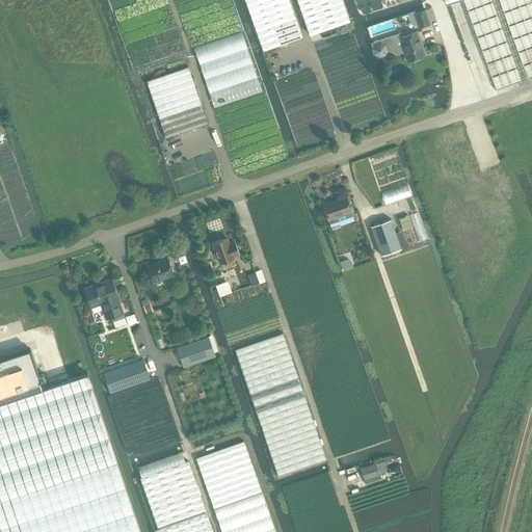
[(288,0),(244,0),(263,50),(301,36),(288,0)]
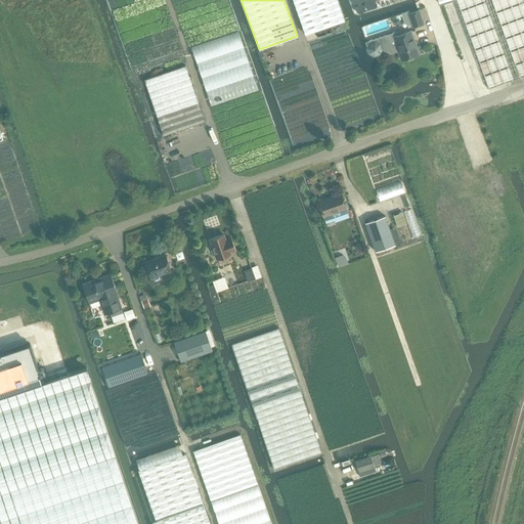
[(291,0),(304,36),(343,20),(335,0),(291,0)]
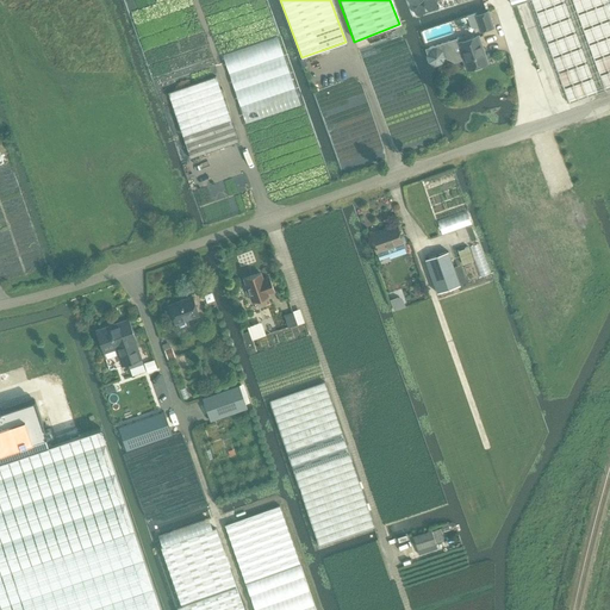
[(492,27),(487,12),(474,16),(479,31),(492,27)]
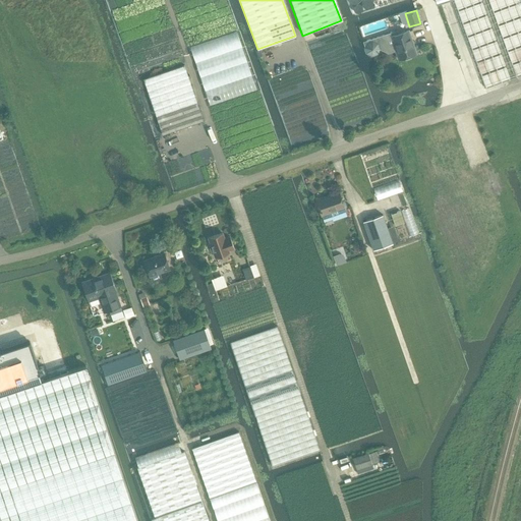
[(379,50),(393,45),(398,59),(403,58),(405,59),(409,58),(410,55),(413,54),(408,40),(410,39),(408,31),(394,35),(393,32),(363,42),(367,53),(371,55),(377,54),(379,50)]
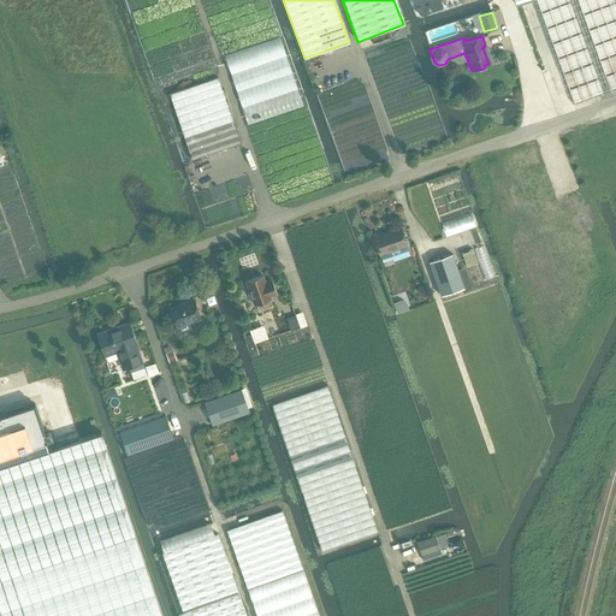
[(191,159),(215,150),(240,142),(217,77),(169,94),(191,159)]
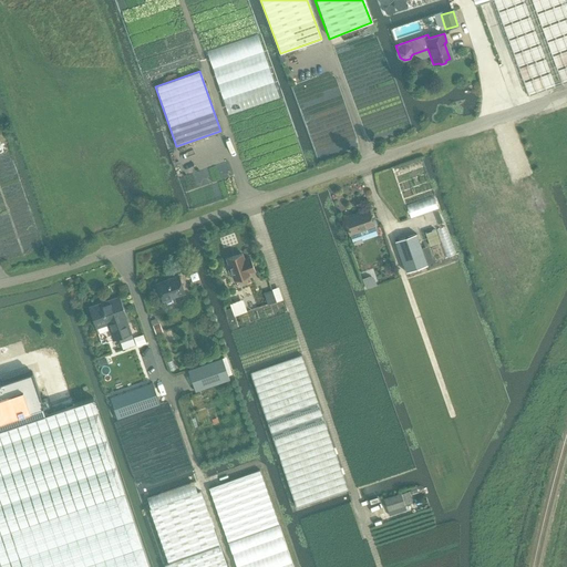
[(343,217),(349,234),(373,225),(368,208),(343,217)]
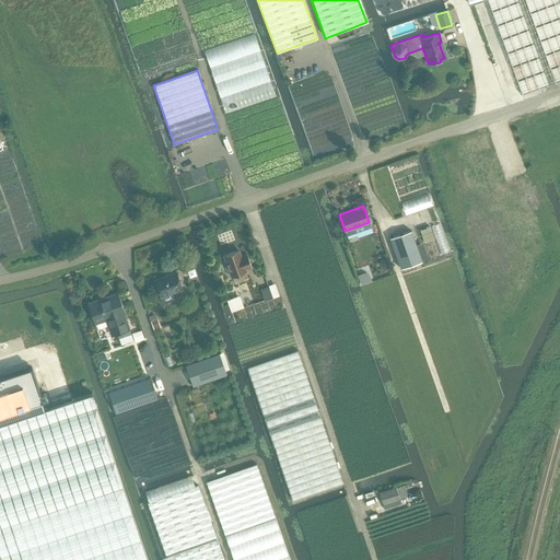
[(435,240),(431,226),(420,230),(424,243),(435,240)]
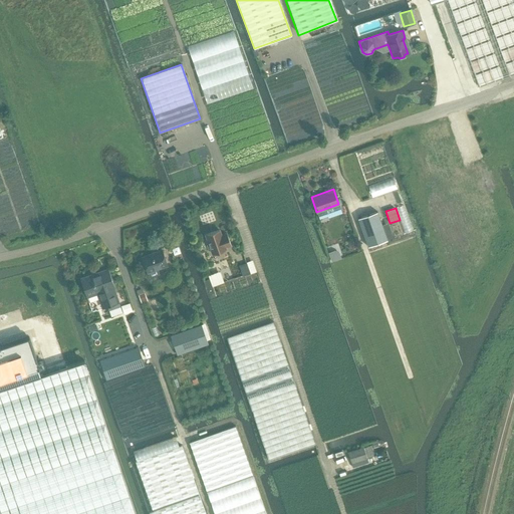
[(376,211),(357,218),(367,246),(387,240),(393,237),(388,224),(381,226),(376,211)]
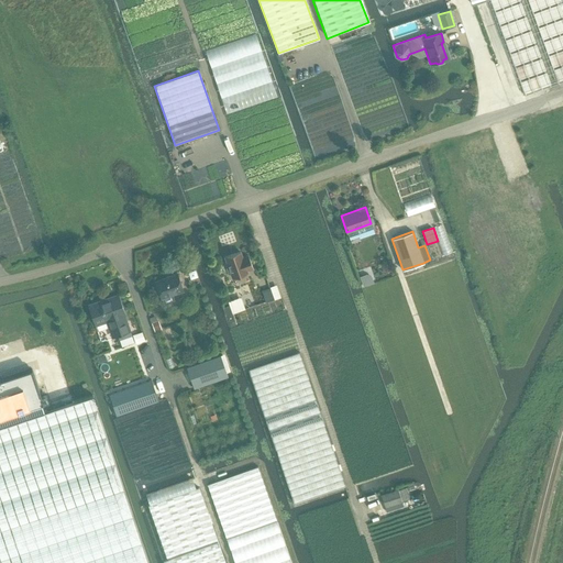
[(242,258),(239,252),(224,256),(228,265),(225,266),(228,272),(230,272),(232,278),(246,274),(246,271),(252,268),(247,256),(242,258)]
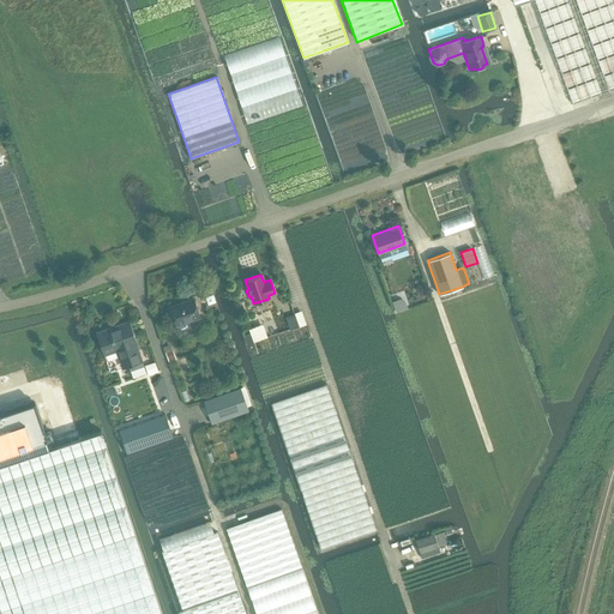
[(169,307),(175,325),(176,325),(179,332),(191,329),(188,320),(199,315),(192,298),(169,307)]
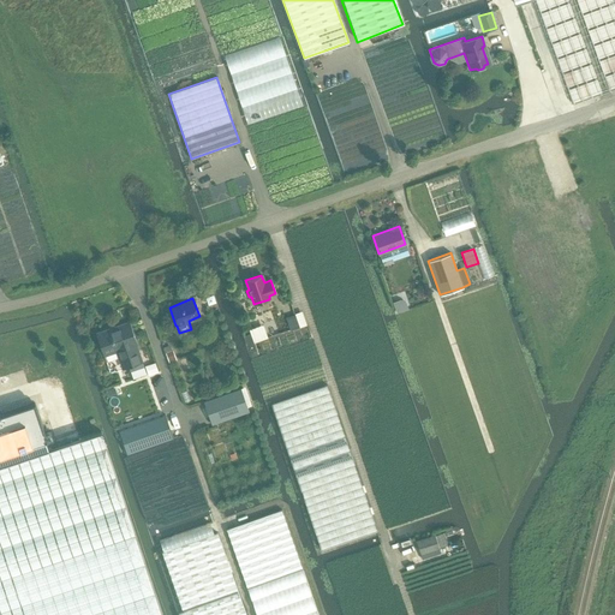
[(294,314),(286,317),(291,332),(296,344),(304,341),(294,314)]
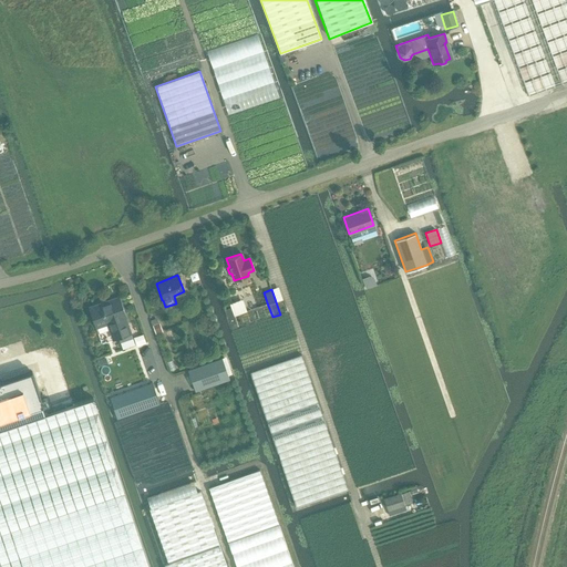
[(127,323),(126,323),(124,318),(126,317),(119,297),(89,307),(95,328),(106,323),(109,330),(112,329),(116,339),(131,333),(127,323)]
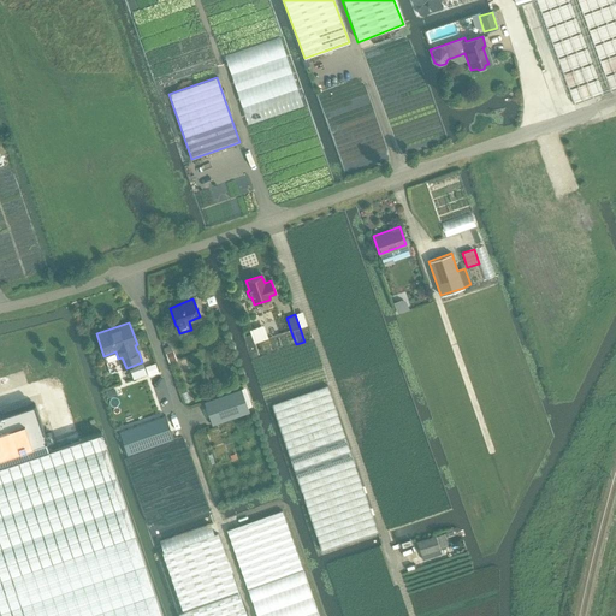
[(250,335),(243,337),(247,347),(254,344),(250,335)]
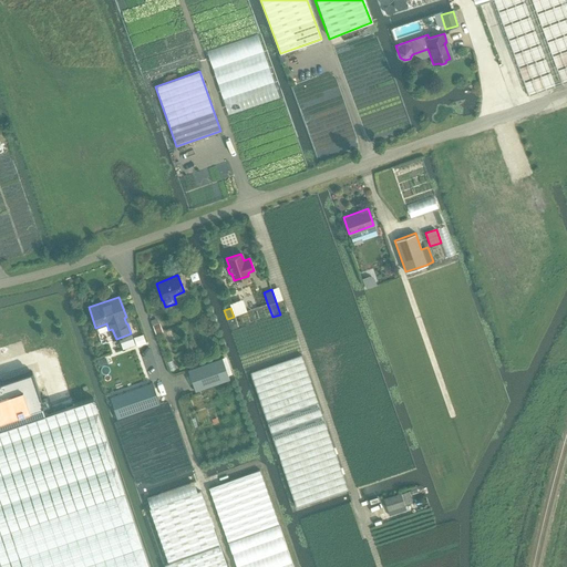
[(153,326),(156,333),(163,331),(160,323),(153,326)]
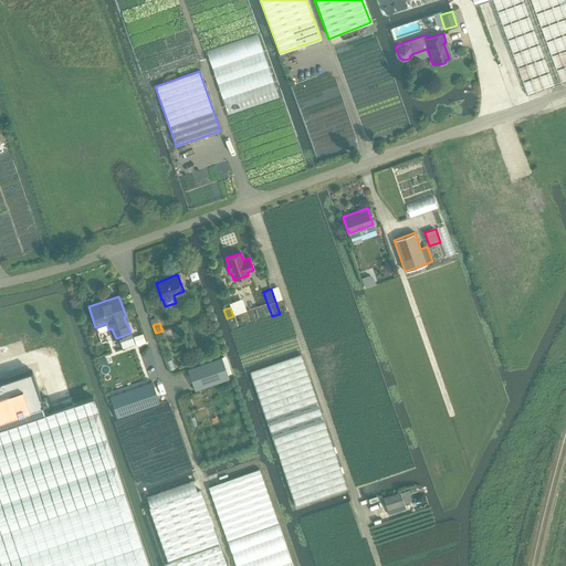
[(146,342),(144,334),(137,337),(139,345),(146,342)]
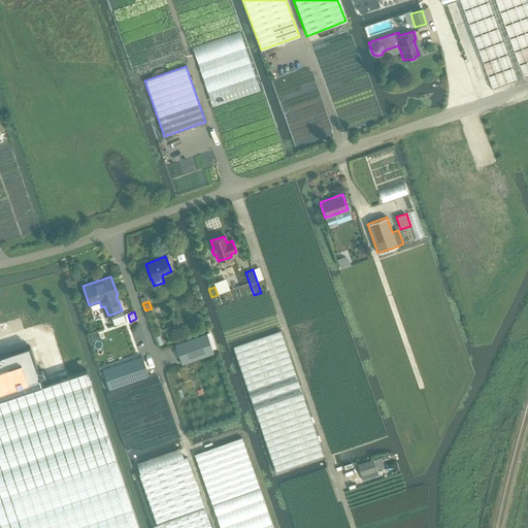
[(232,345),(258,422),(276,471),(323,456),(306,405),(281,329),(232,345)]
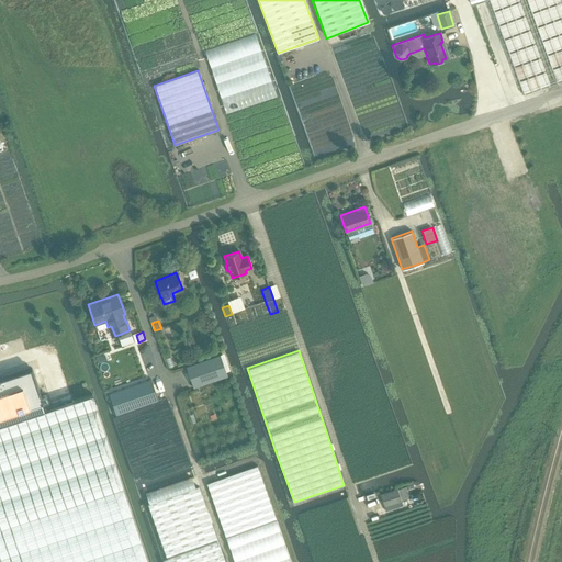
[(220,355),(186,367),(193,389),(227,375),(220,355)]
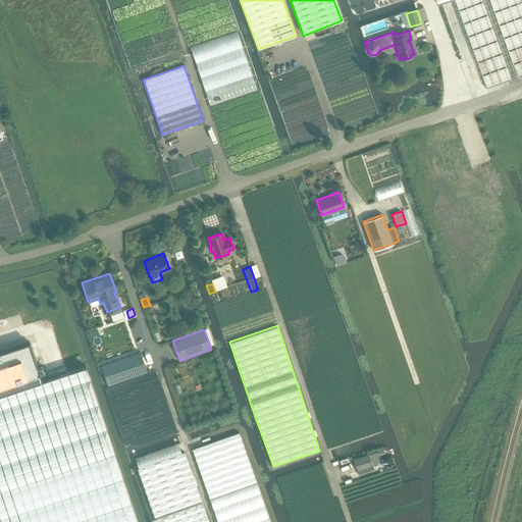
[(100,366),(107,384),(146,371),(140,353),(100,366)]
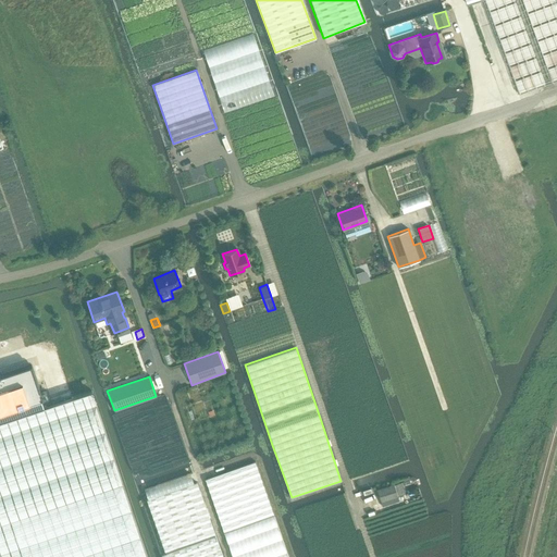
[(0,556),(147,556),(91,391),(0,420),(0,556)]
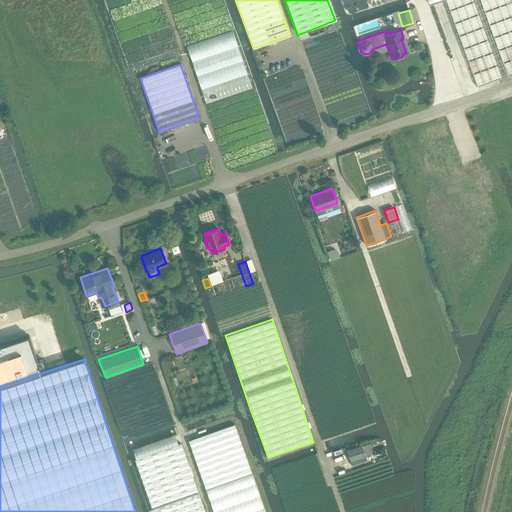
[(235,424),(189,440),(206,489),(252,473),(235,424)]
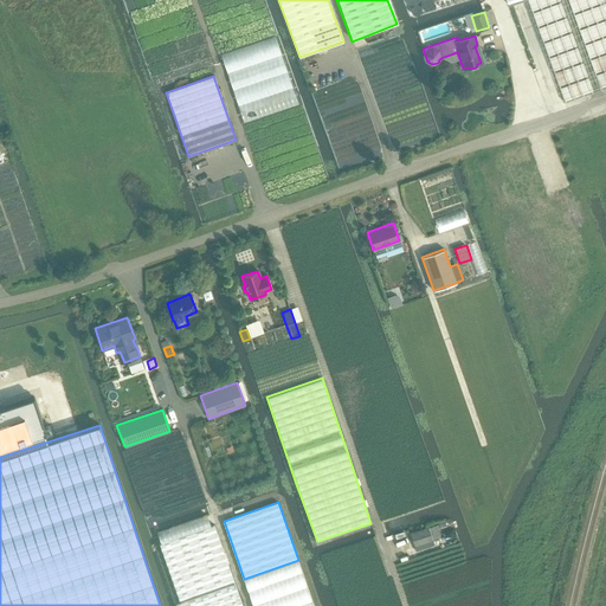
[(240,605),(233,582),(212,526),(158,545),(179,603),(175,603),(176,605),(240,605)]
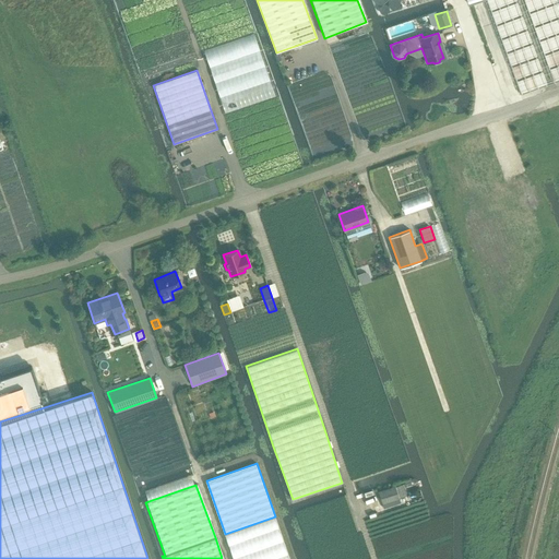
[(382,503),(400,498),(395,487),(379,491),(382,503)]
